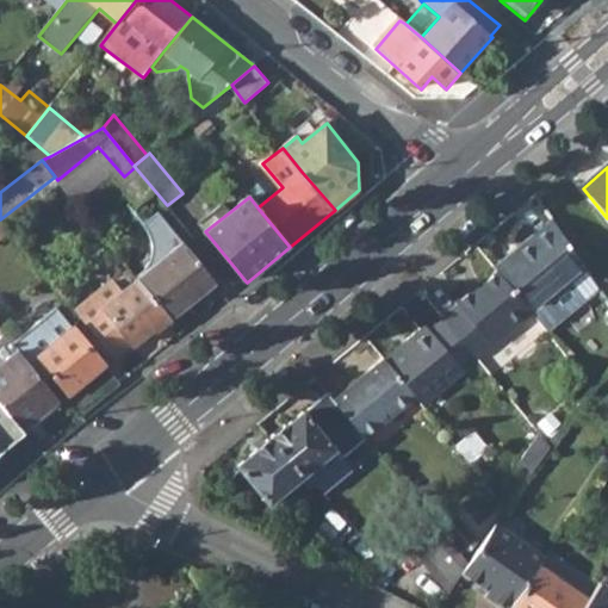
[(532,314),(534,316),(587,273),(552,222),(495,270),(498,273),(532,314)]
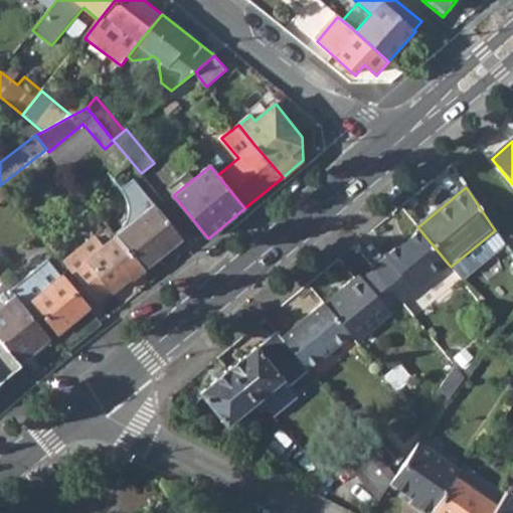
[(118,235),(145,270),(183,239),(155,205),(118,235)]
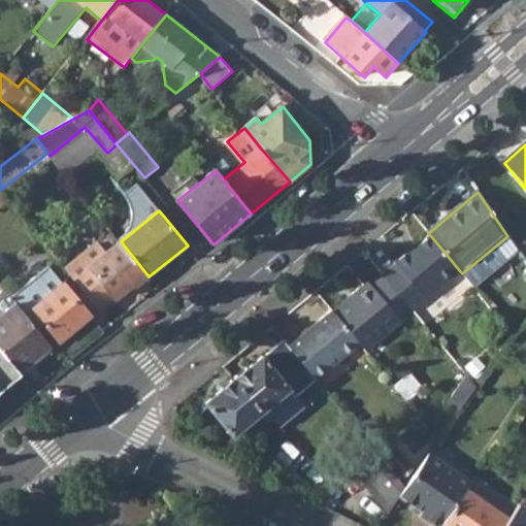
[(411,308),(413,310),(460,271),(431,236),(418,248),(409,254),(407,251),(394,262),(397,265),(384,276),(411,308)]
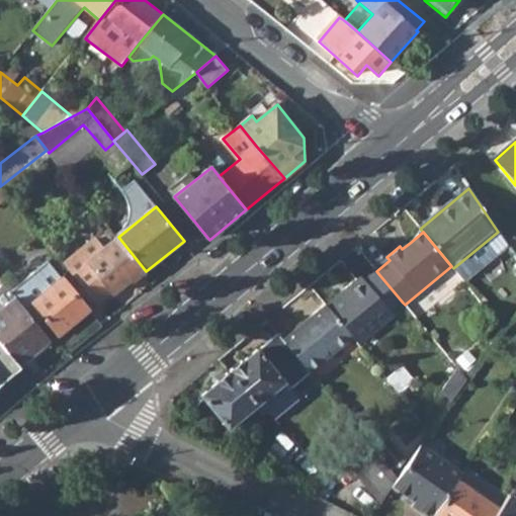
[(98,306),(131,279),(133,282),(146,271),(118,237),(104,249),(96,239),(64,264),(98,306)]
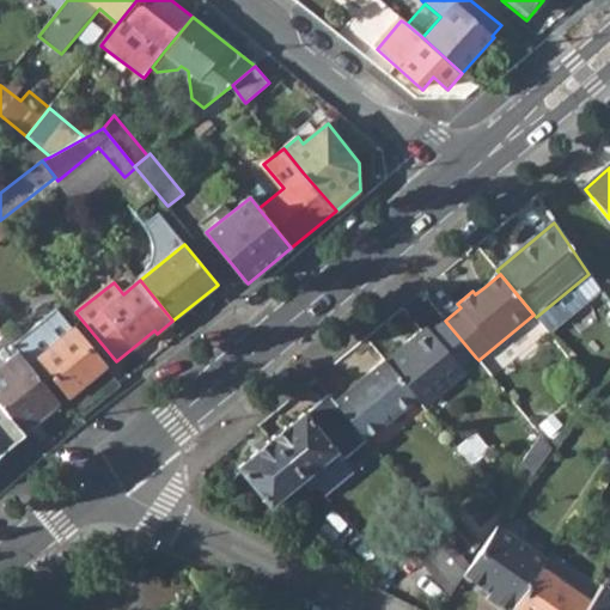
[(481,282),(473,291),(475,294),(485,287),(481,282)]
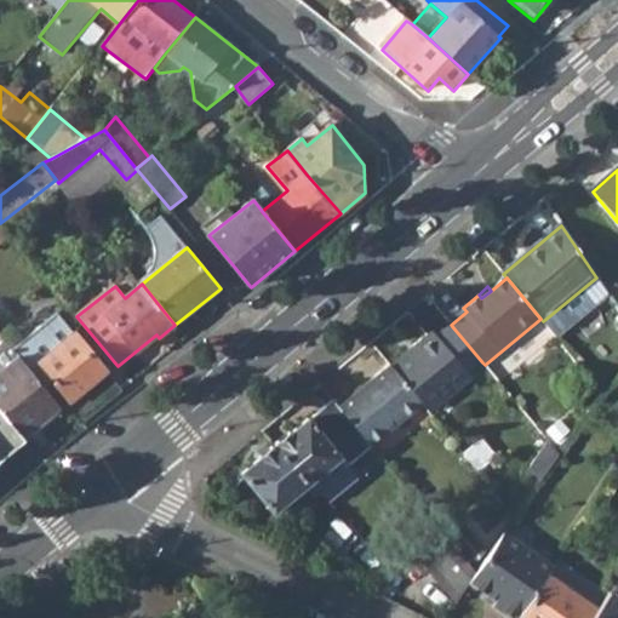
[(57,384),(87,421),(124,392),(58,314),(15,352),(21,359),(49,392),(57,384)]
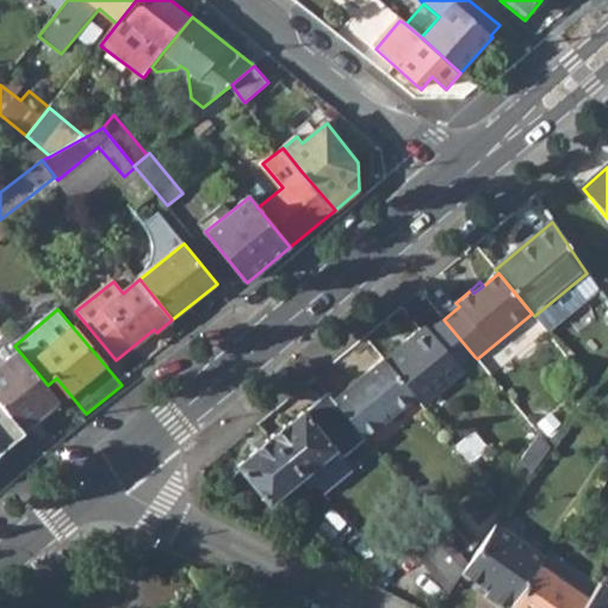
[(411,348),(389,367),(415,399),(422,408),(464,373),(460,368),(475,357),(444,320),(429,332),(426,328),(407,343),(411,348)]
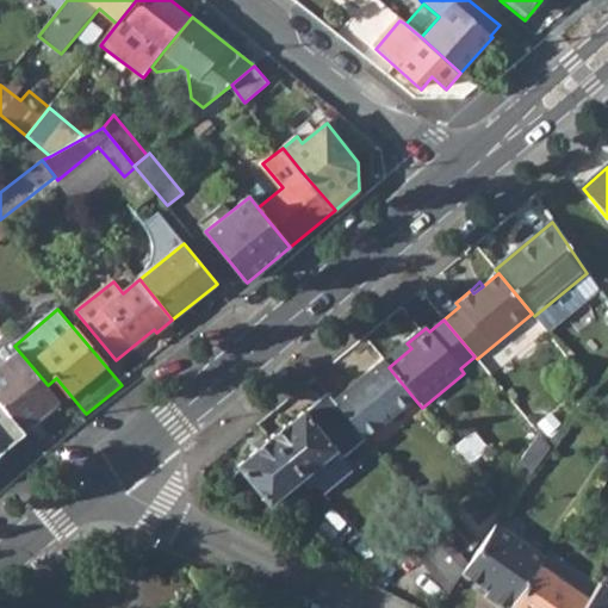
[(0,368),(20,353),(14,346),(10,339),(0,346),(0,368)]
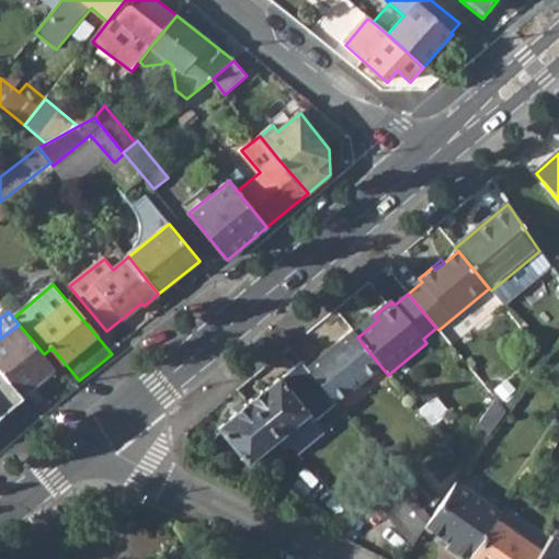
[(374,316),(353,333),(357,338),(378,320),(374,316)]
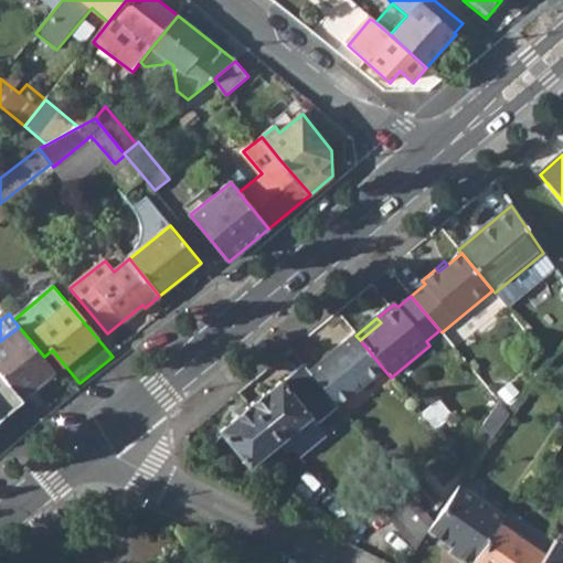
[(44,357),(19,327),(0,341),(0,371),(23,400),(57,373),(44,357)]
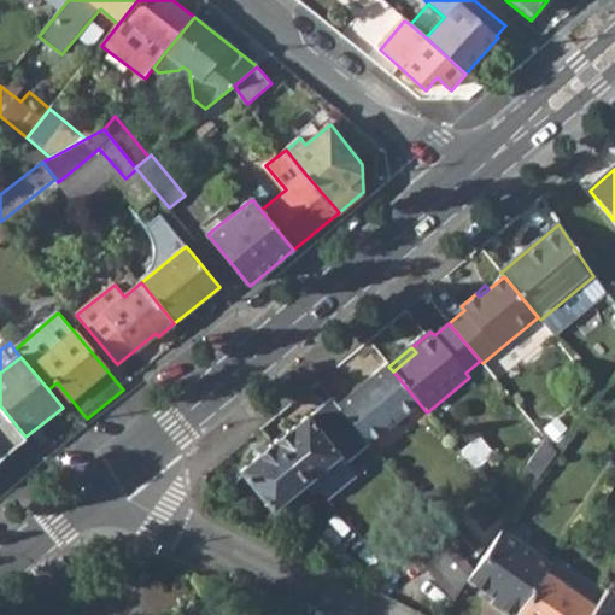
[(339,406),(370,444),(420,404),(393,372),(388,367),(339,406)]
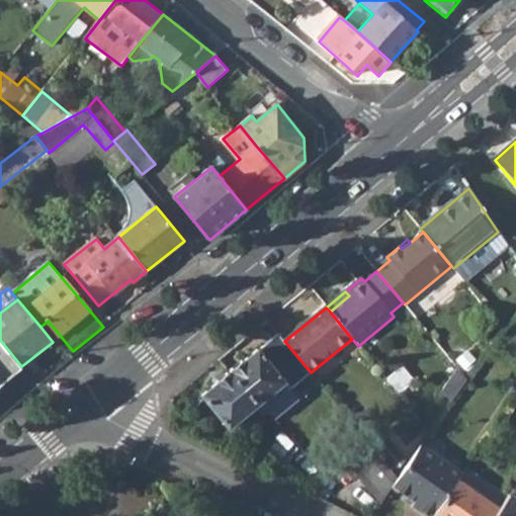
[(231,373),(258,407),(286,383),(293,391),(313,375),(311,372),(284,341),(280,336),(231,373)]
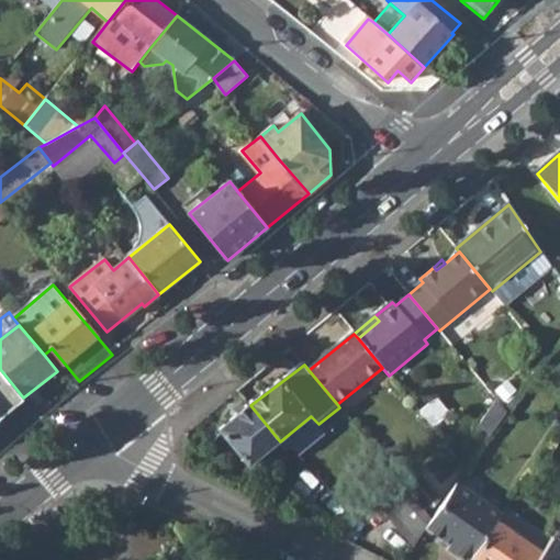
[(0,369),(0,416),(23,398),(0,369)]
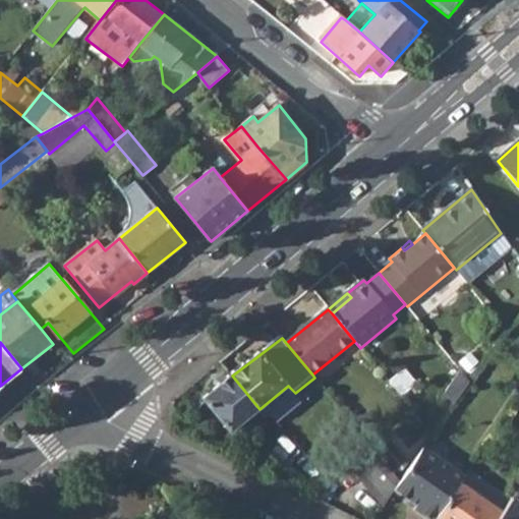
[(204,399),(232,434),(260,409),(232,376),(204,399)]
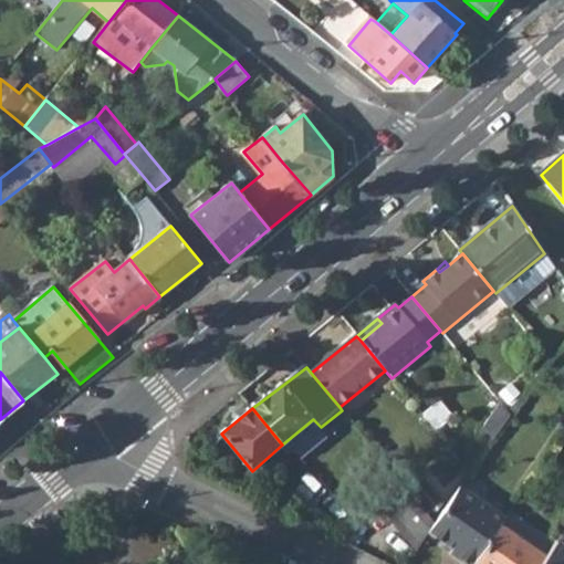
[(374,498),(419,552),(430,534),(431,534),(437,525),(397,477),(374,498)]
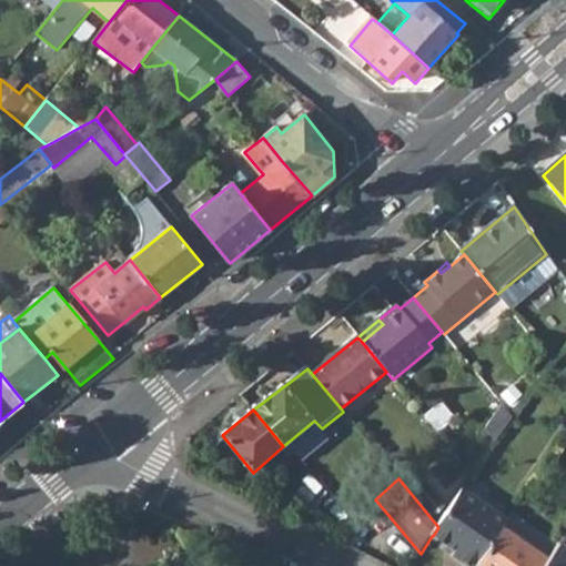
[(433,536),(432,536),(456,553),(452,558),(464,565),(479,565),(505,528),(509,521),(464,489),(438,527),(433,536)]
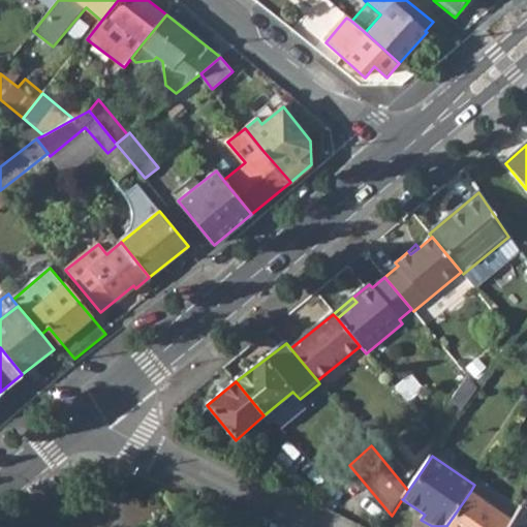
[(470,492),(446,526),(508,526),(513,521),(520,509),(521,508),(478,479),(474,485),(470,492)]
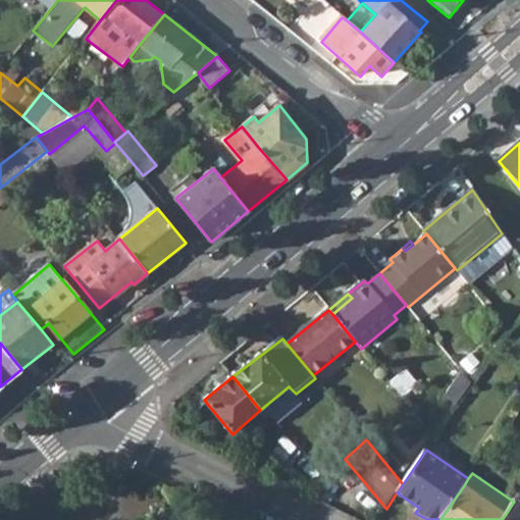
[(519,494),(514,502),(513,503),(506,514),(502,519),(519,519),(519,494)]
